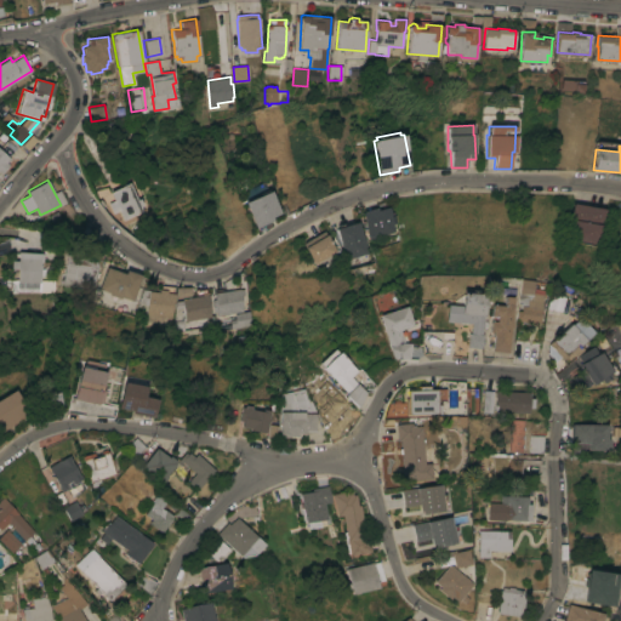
[(138,199),(141,198),(144,205),(142,206),(144,211),(124,221),(119,210),(114,212),(109,203),(114,200),(109,191),(130,181),(138,199)]
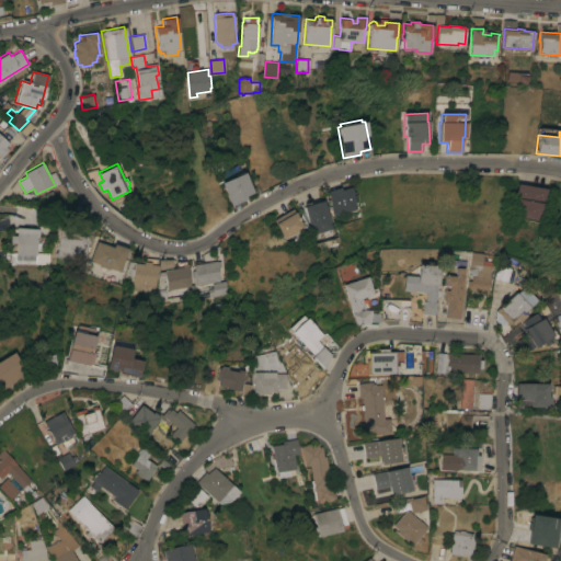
[(254,192),(247,196),(248,198),(232,206),(221,183),(244,172),(254,192)]
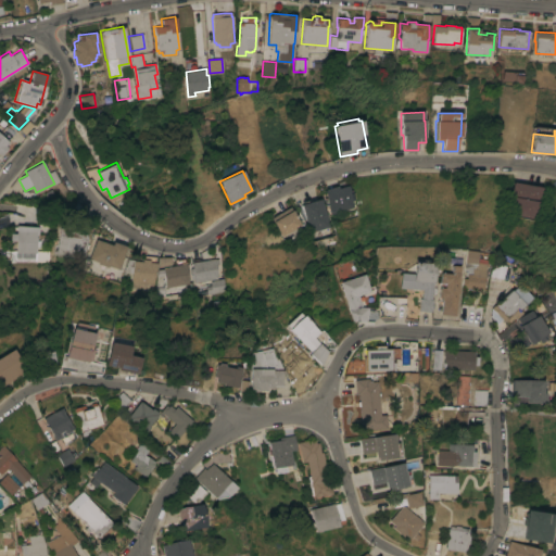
[(543,187),(541,198),(540,198),(538,212),(536,212),(535,218),(510,214),(513,199),(512,199),(515,181),(543,187)]
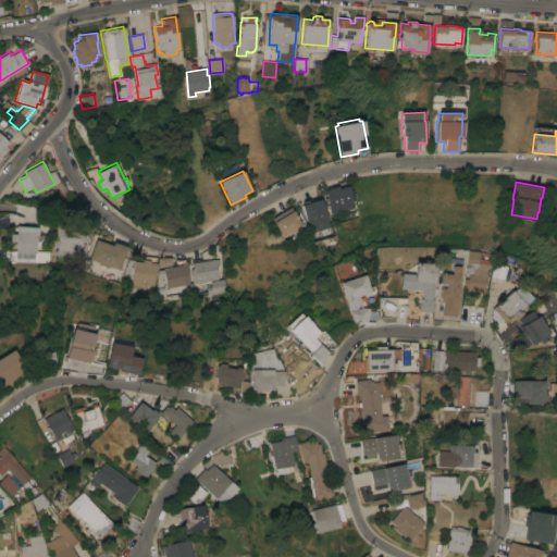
[(326,193),(327,192),(326,189),(338,186),(339,188),(349,186),(355,208),(339,212),(341,213),(334,214),(334,213),(332,213),(326,193)]
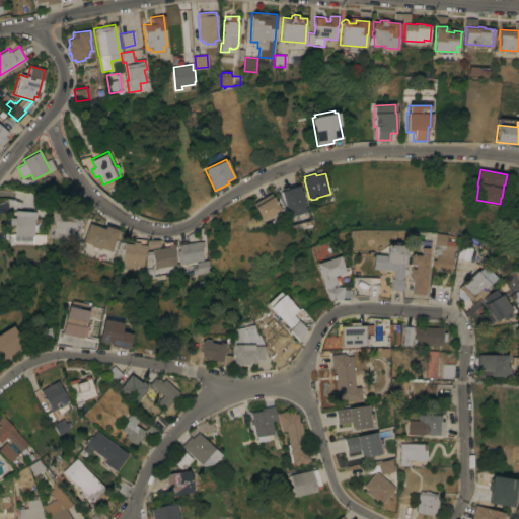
[(309,211),(290,217),(281,192),(300,184),(309,211)]
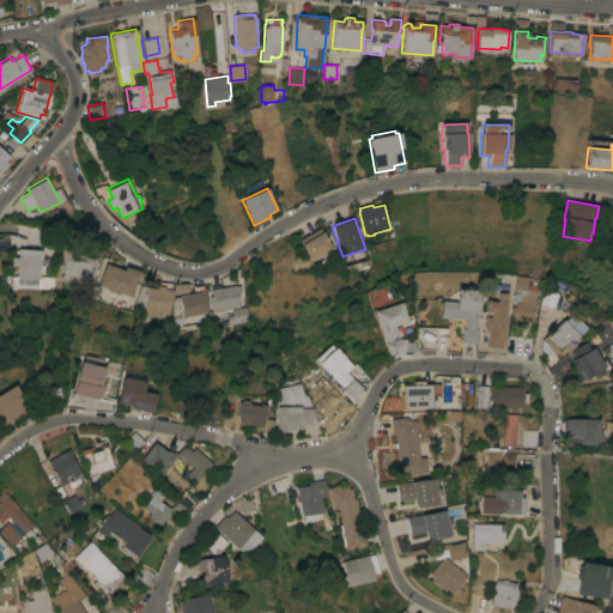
[(311,260),(299,241),(321,228),(333,248),(311,260)]
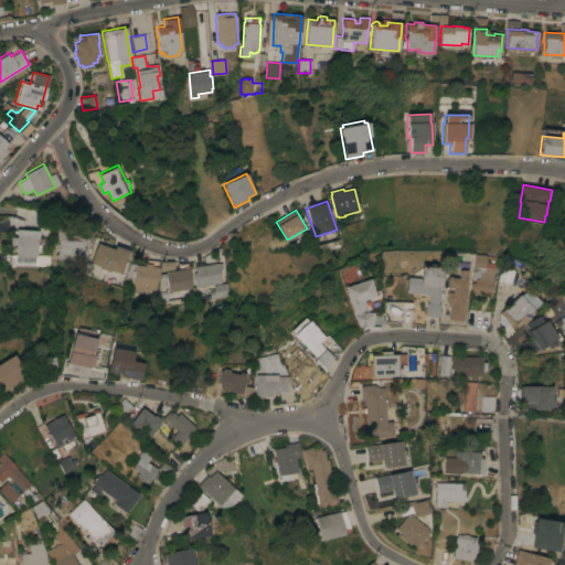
[(38,262),(16,262),(17,231),(38,231),(38,262)]
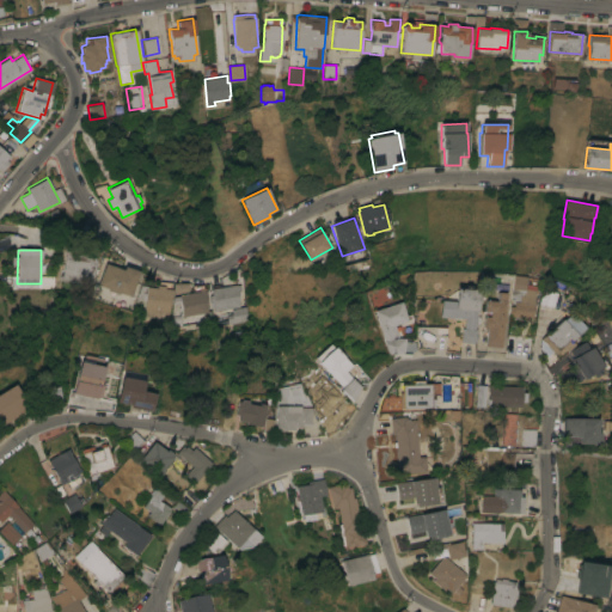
[(66,258),(65,258),(66,250),(77,251),(91,254),(95,255),(96,257),(97,261),(98,263),(93,282),(87,282),(63,279),(66,258)]
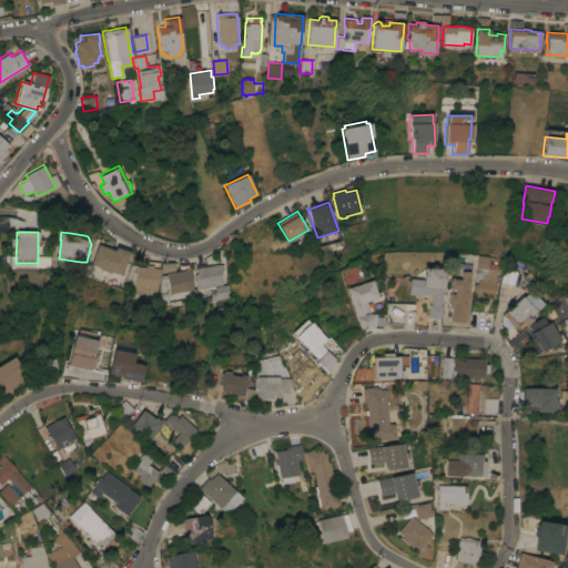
[(123,274),(112,271),(112,272),(101,269),(101,266),(92,263),(99,244),(115,250),(117,246),(127,250),(130,254),(123,274)]
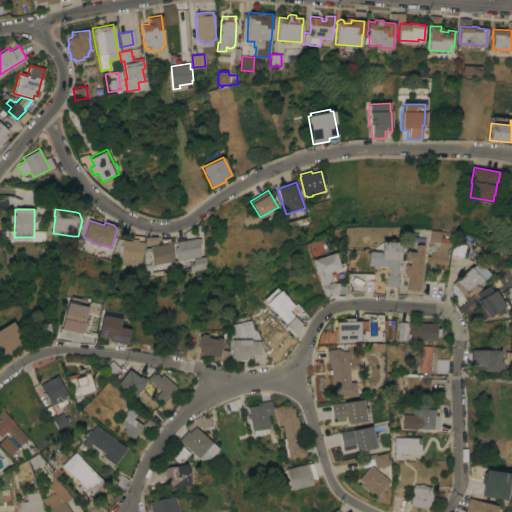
[(428,230),(440,232),(438,244),(426,242),(428,230)]
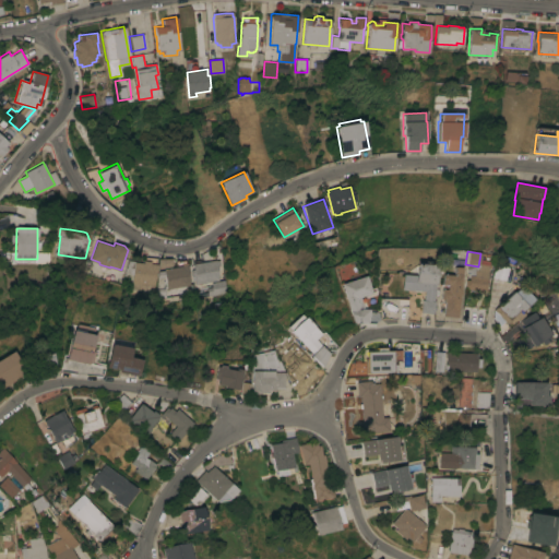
[(157,275),(156,289),(157,289),(156,298),(146,297),(147,289),(133,288),(134,275),(126,273),(129,260),(135,261),(135,262),(145,262),(145,261),(152,261),(152,263),(158,264),(157,275)]
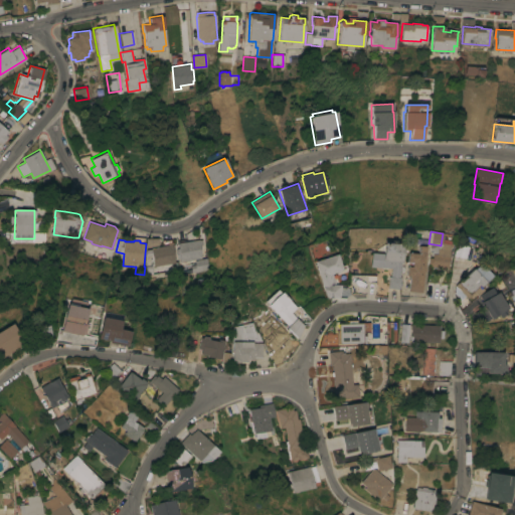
[(200,239),(203,239),(204,244),(201,244),(203,258),(182,262),(180,253),(178,253),(177,248),(180,247),(179,242),(200,239)]
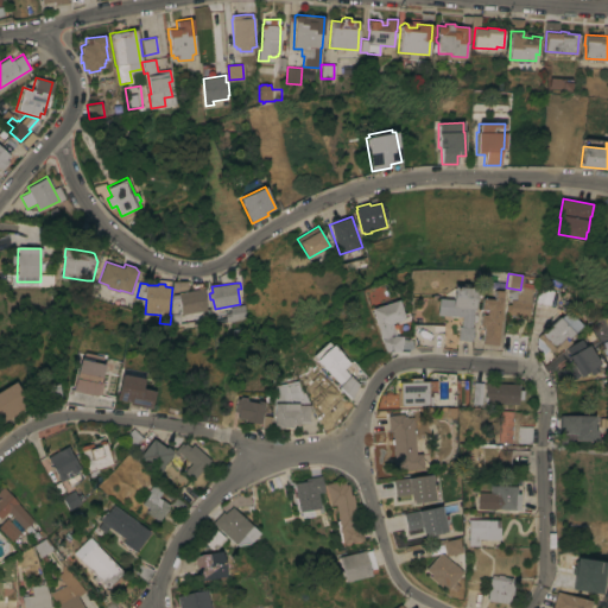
[(183,314),(179,292),(200,289),(198,286),(204,286),(208,310),(183,314)]
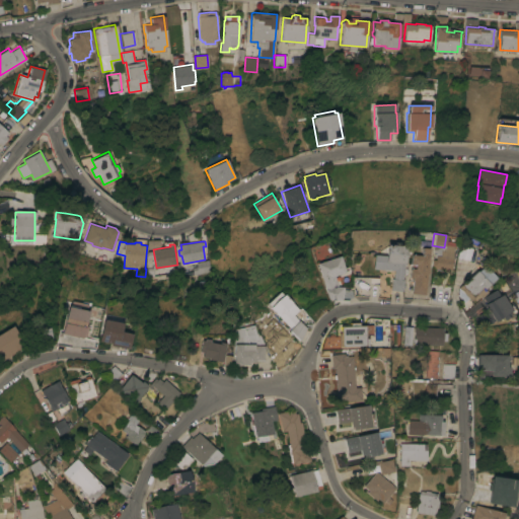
[(373,254),(385,255),(385,244),(405,245),(404,264),(403,264),(402,275),(404,275),(402,292),(390,291),(391,278),(393,279),(393,270),(372,269),(373,254)]
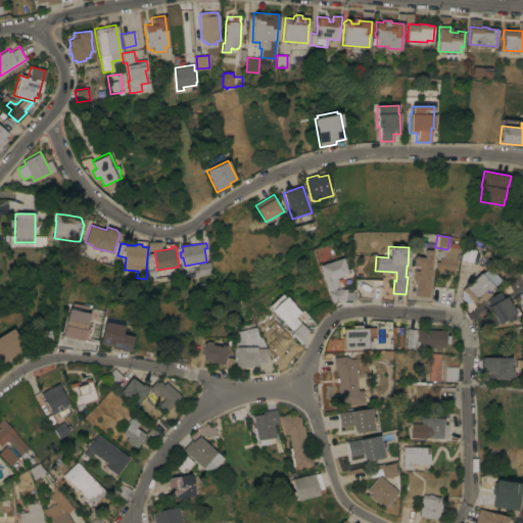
[(431,272),(432,272),(431,285),(429,285),(429,296),(416,295),(417,282),(416,282),(416,280),(413,280),(414,271),(419,271),(419,266),(415,266),(415,256),(425,257),(425,249),(432,250),(431,272)]
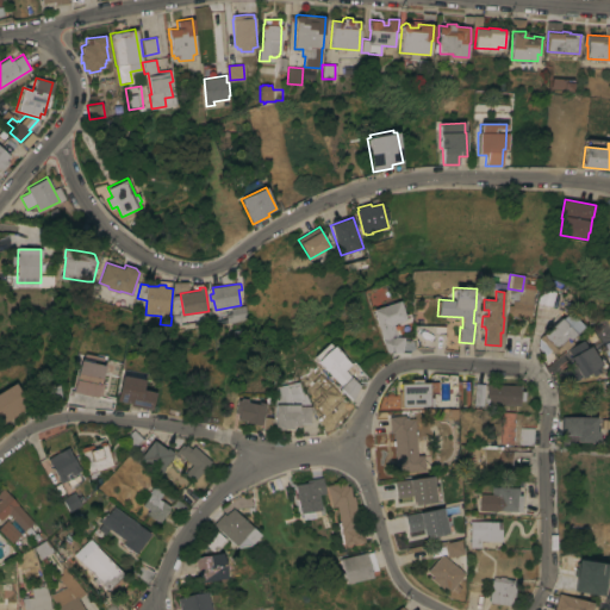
[(530,317),(508,315),(508,305),(512,305),(512,300),(522,302),(523,296),(533,296),(530,317)]
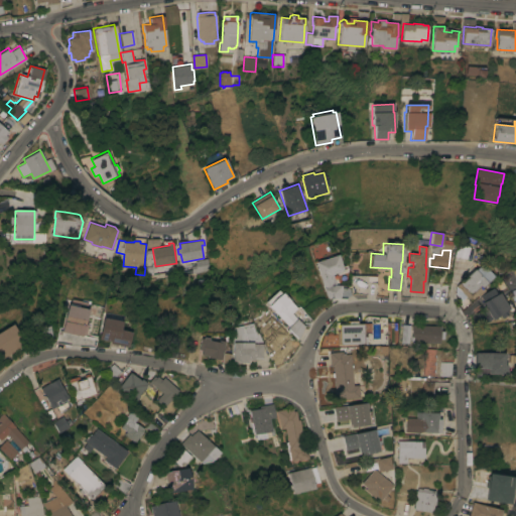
[(338,255),(343,270),(333,274),(337,285),(342,285),(341,298),(327,298),(314,262),(338,255)]
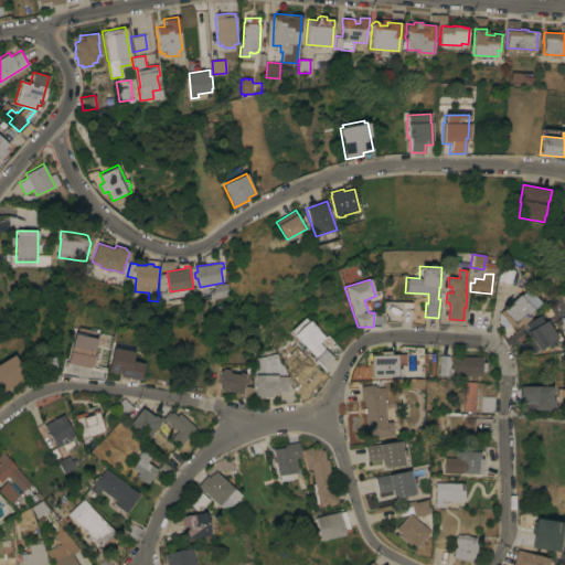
[(228,283),(231,296),(213,299),(211,290),(216,290),(215,285),(228,283)]
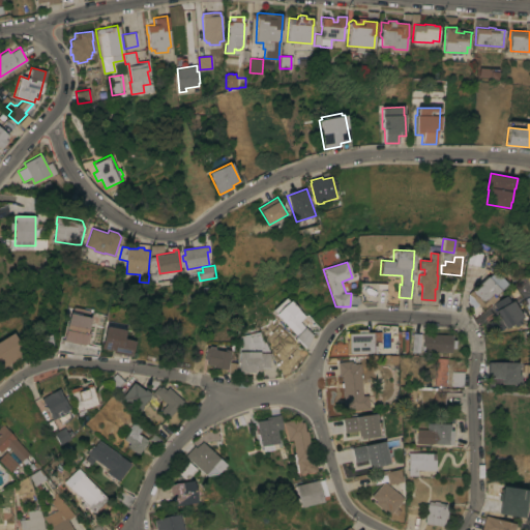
[(501,290),(495,295),(498,298),(492,304),(488,299),(480,305),(471,296),(474,293),(472,290),(487,275),(501,290)]
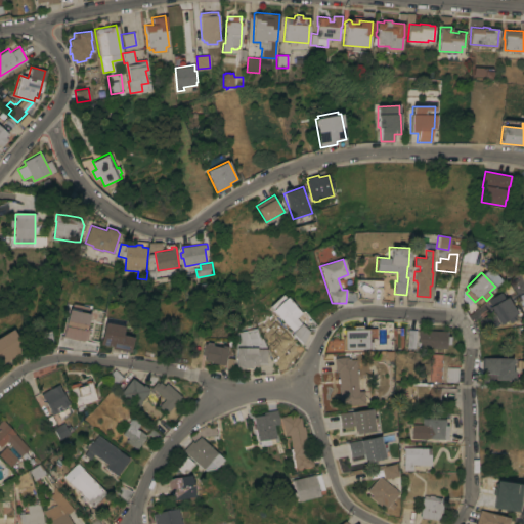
[(381,280),(356,279),(356,298),(381,299),(381,280)]
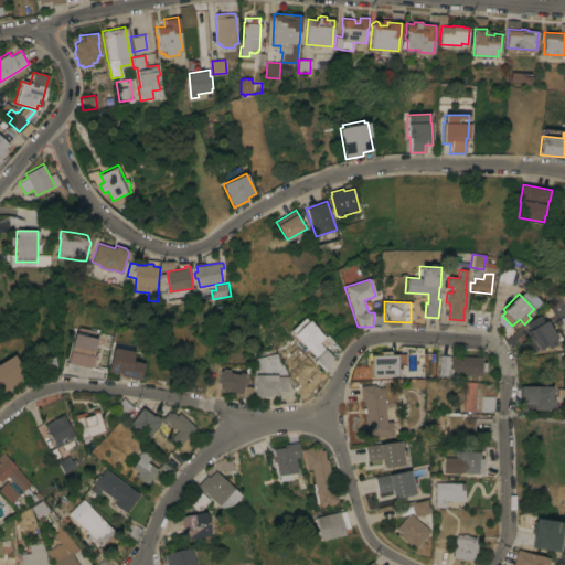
[(318,330),(317,330),(324,338),(319,343),(332,358),(326,372),(313,360),(315,359),(291,337),(294,334),(289,331),(304,317),(307,321),(308,320),(318,330)]
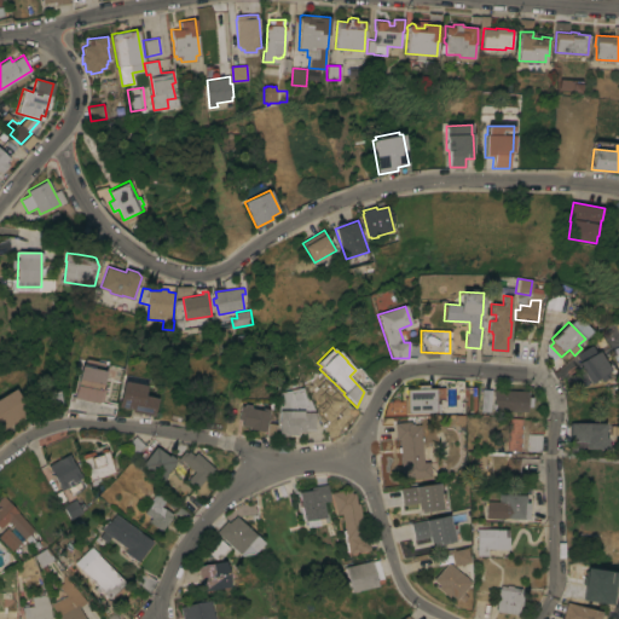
[(599,351),(611,370),(605,374),(607,379),(601,382),(599,377),(579,389),(572,376),(582,370),(578,363),(599,351)]
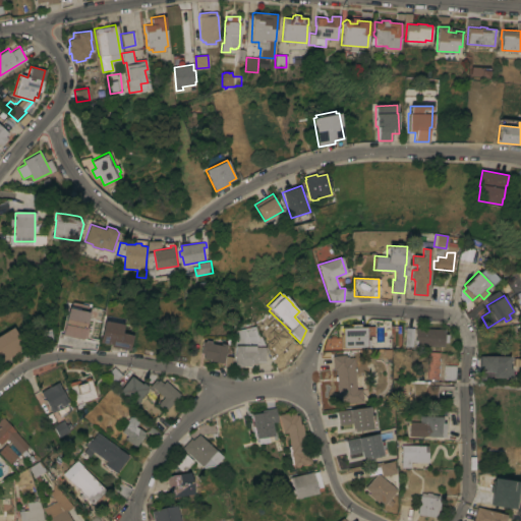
[(83,339),(62,334),(68,307),(90,311),(83,339)]
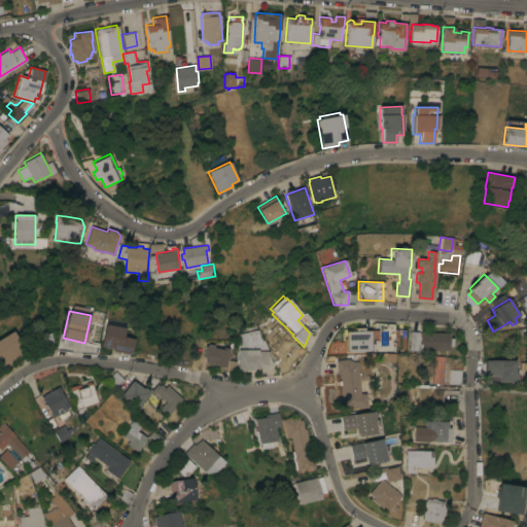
[(296,319),(309,332),(316,326),(304,313),(296,319)]
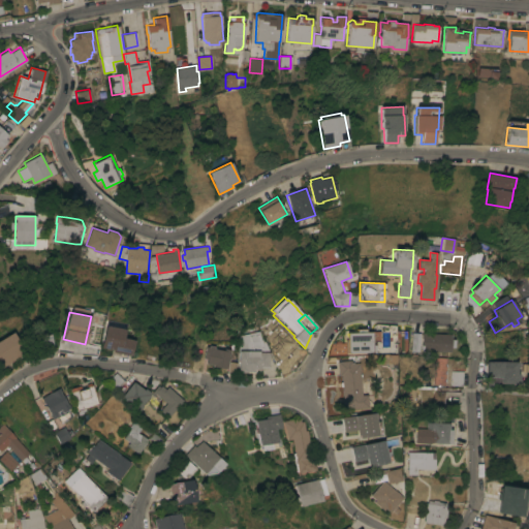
[(125,329),(124,338),(135,340),(132,355),(113,351),(114,349),(101,347),(105,324),(125,329)]
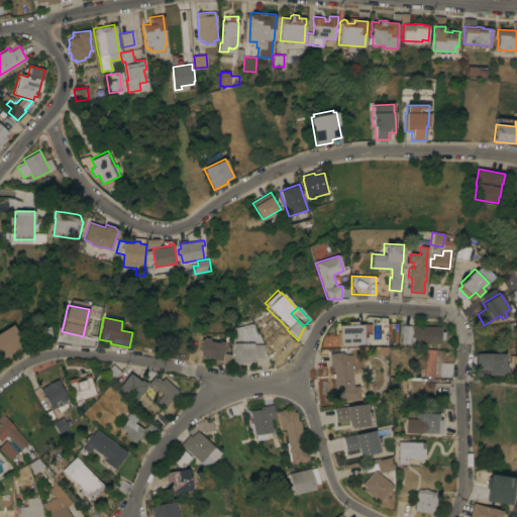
[(348,324),(348,321),(364,321),(364,323),(371,323),(372,333),(366,333),(366,336),(367,336),(367,344),(340,344),(340,341),(337,341),(337,332),(340,331),(340,325),(348,324)]
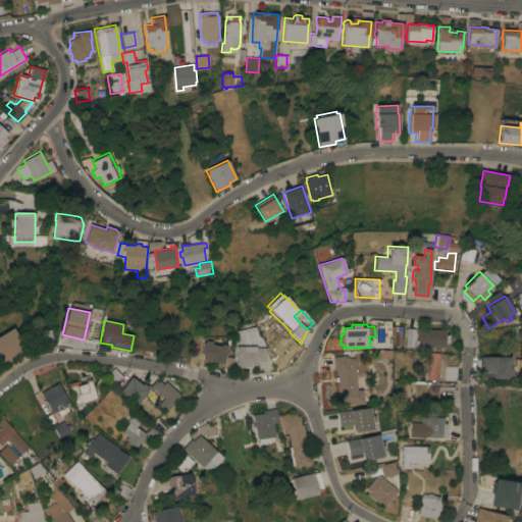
[(256,326),(266,345),(271,358),(266,361),(257,361),(257,364),(252,364),(252,367),(236,367),(235,331),(256,326)]
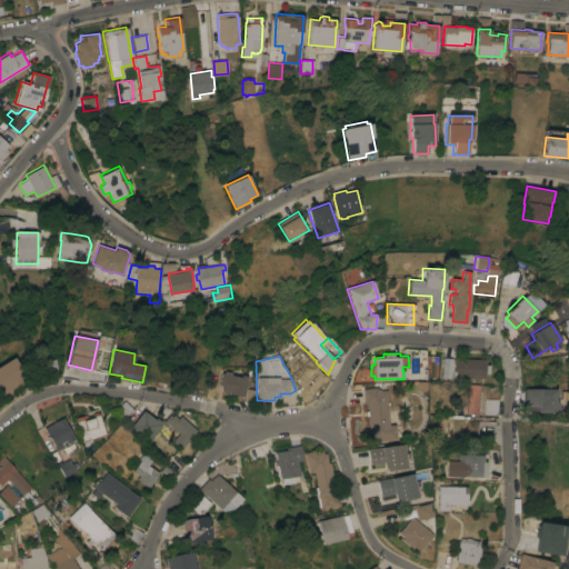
[(28,379),(0,396),(0,365),(13,357),(28,379)]
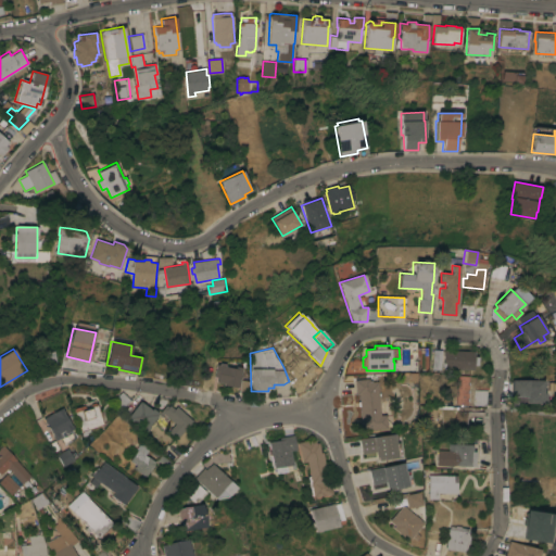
[(433,350),(442,350),(441,369),(432,369),(433,350)]
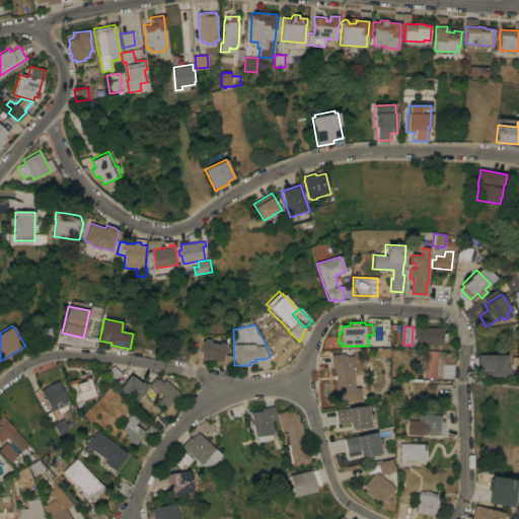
[(442,328),(442,332),(446,334),(445,341),(441,341),(441,346),(416,344),(416,343),(413,343),(414,338),(415,326),(442,328)]
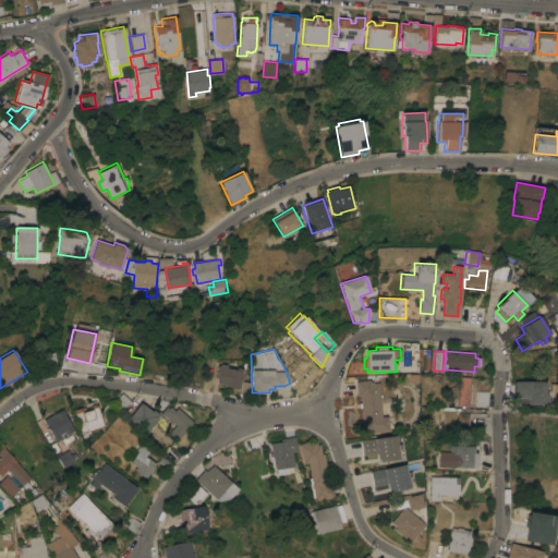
[(41,365),(53,364),(52,353),(40,354),(41,365)]
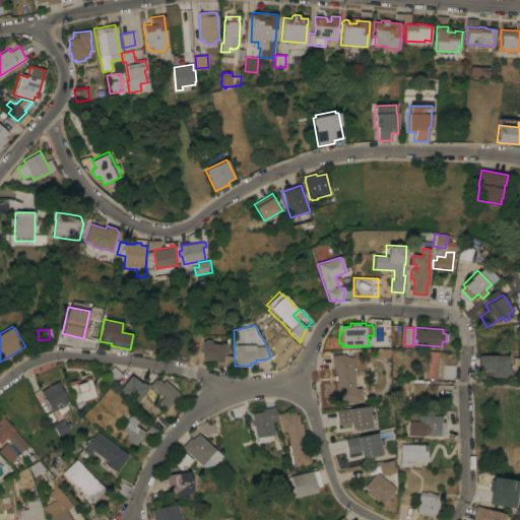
[(56,345),(93,350),(94,339),(57,334),(56,345)]
